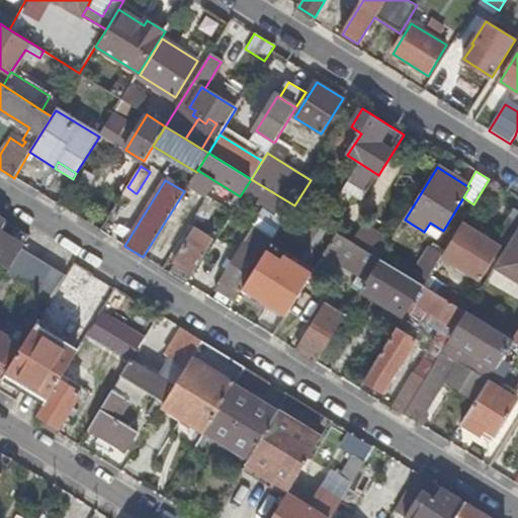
[(136,193),(127,187),(119,199),(128,205),(136,193)]
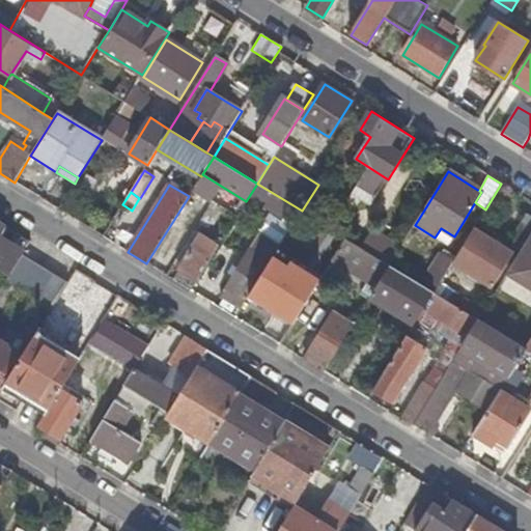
[(511,242),(523,249),(530,235),(530,218),(527,216),(511,242)]
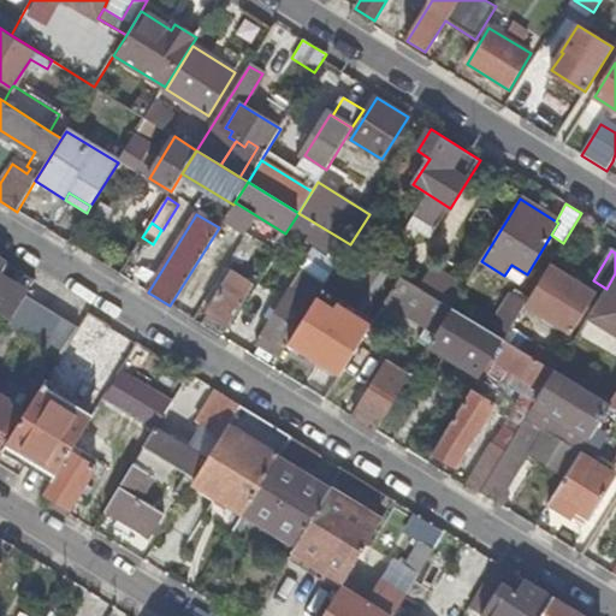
[(0,313),(11,320),(27,295),(0,278),(0,274),(9,262),(0,256),(0,313)]
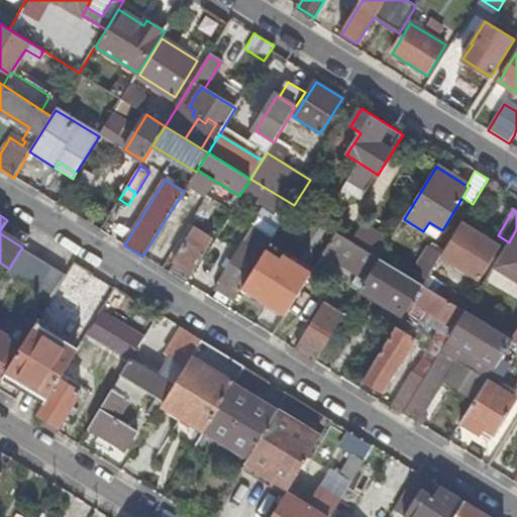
[(500,247),(460,224),(445,249),(441,254),(441,255),(480,280),(500,247)]
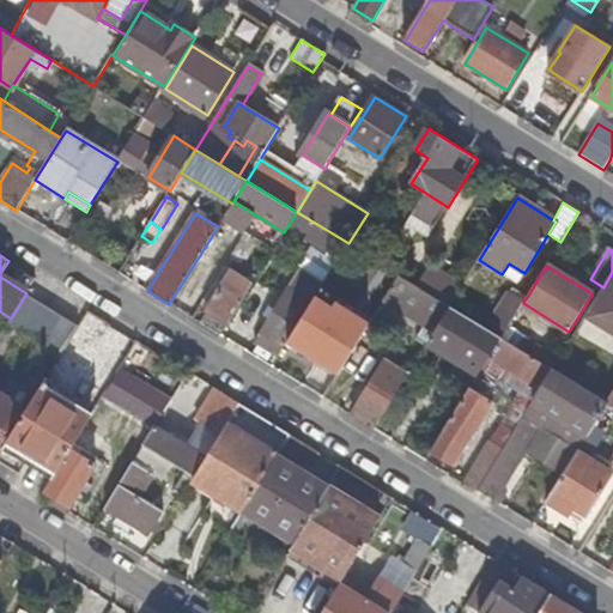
[(207,313),(228,325),(253,284),(232,272),(207,313)]
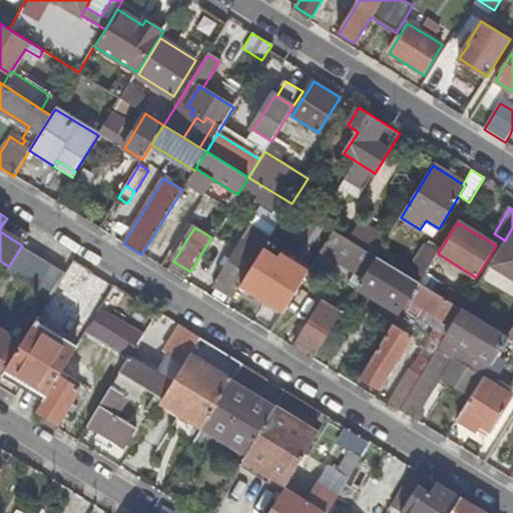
[(216,286),(234,296),(271,238),(252,227),(216,286)]
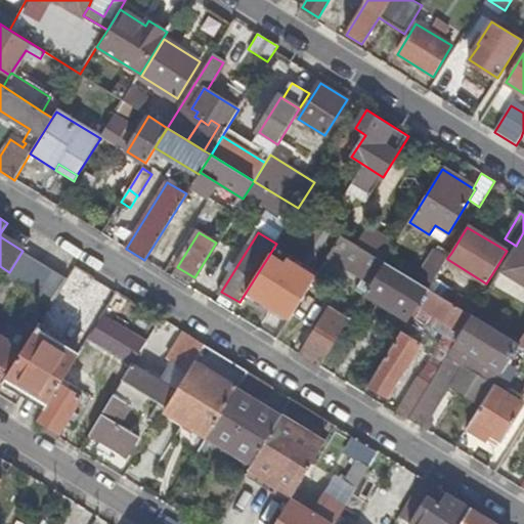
[(523,232),(516,246),(501,269),(523,282),(523,232)]
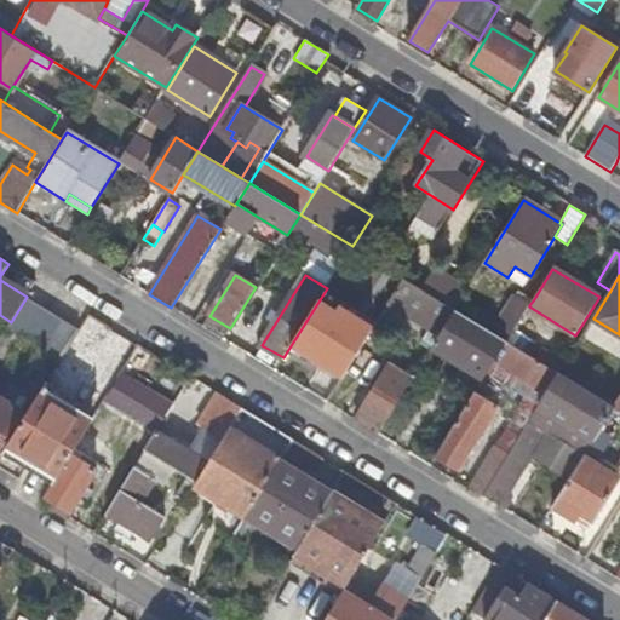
[(400,352),(356,422),(378,436),(434,344),(455,310),(403,277),(389,302),(429,326),(409,359),(400,352)]
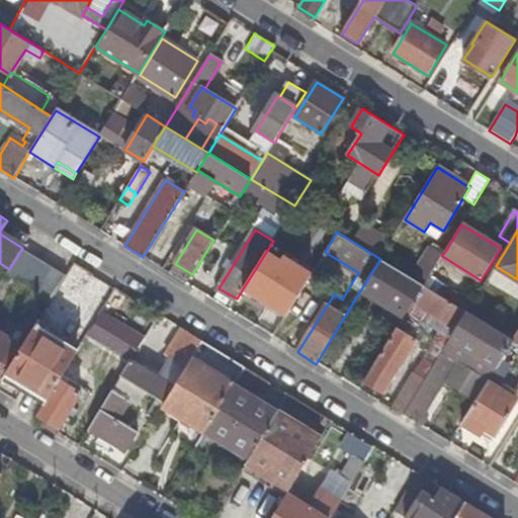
[(432,248),(442,255),(446,250),(435,243),(432,248)]
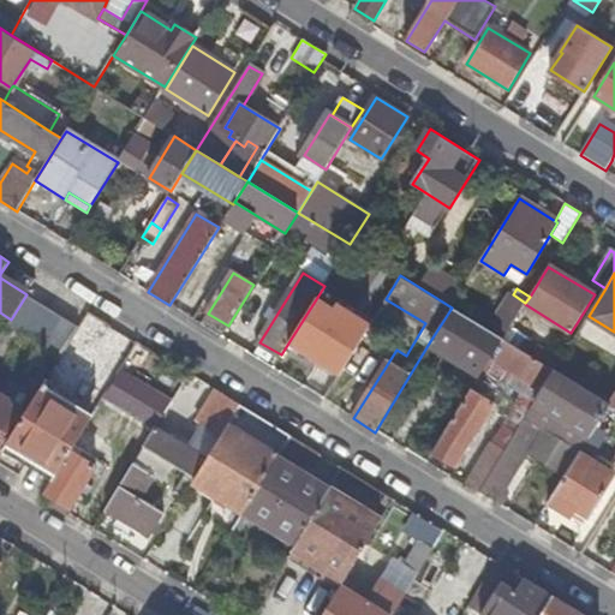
[(9,324),(60,357),(79,327),(27,294),(11,320),(9,324)]
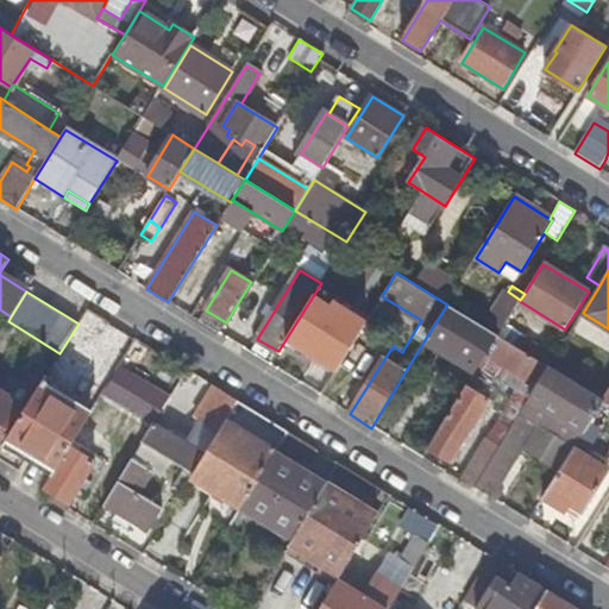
[(520,300),(508,292),(493,314),(482,308),(475,321),(498,336),(504,326),(520,301),(520,300)]
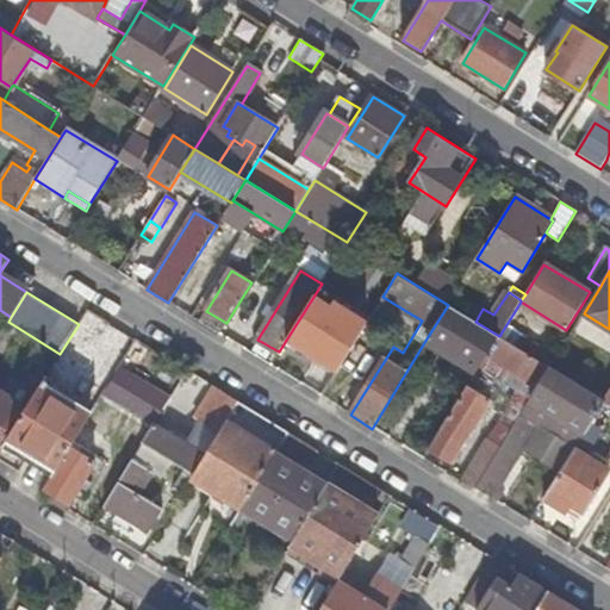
[(485,347),(491,350),(499,336),(475,322),(448,305),(427,338),(473,366),(485,347)]
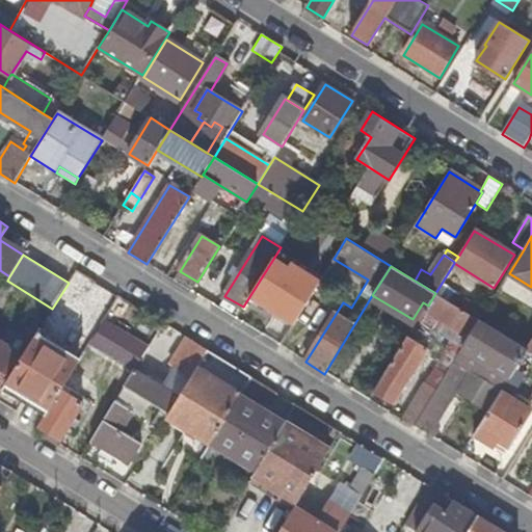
[(197,282),(180,271),(175,280),(192,290),(197,282)]
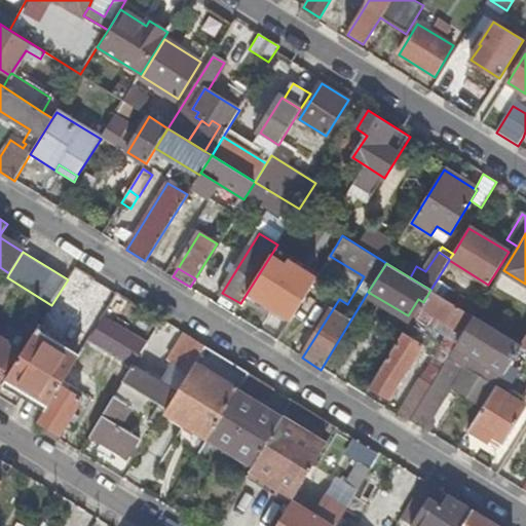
[(474,316),(479,308),(448,289),(443,298),(474,316)]
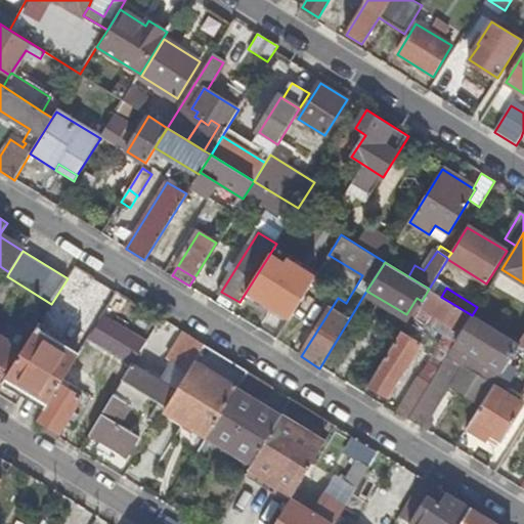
[(418,306),(462,333),(472,315),(441,297),(429,289),(422,301),(418,306)]
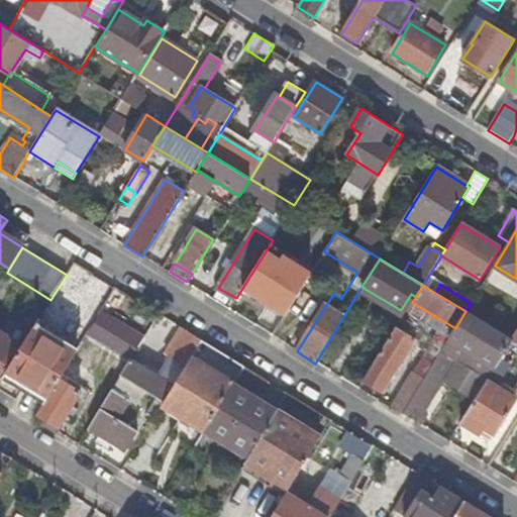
[(311,297),(300,291),(272,336),(282,342),(311,297)]
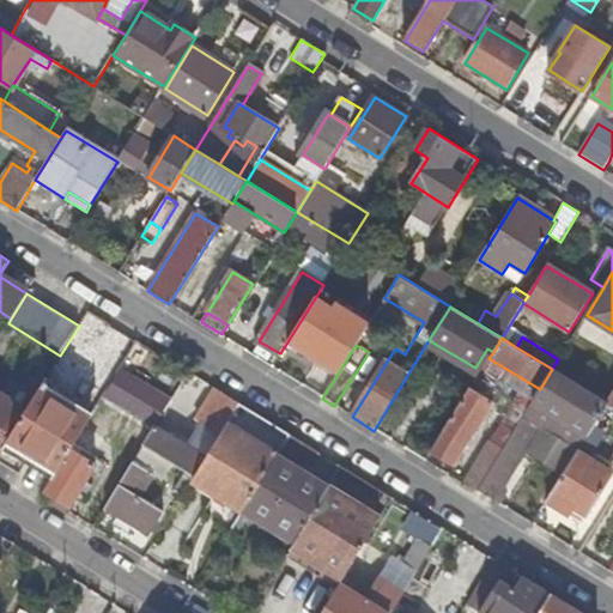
[(156,428),(173,399),(122,368),(104,395),(156,428)]
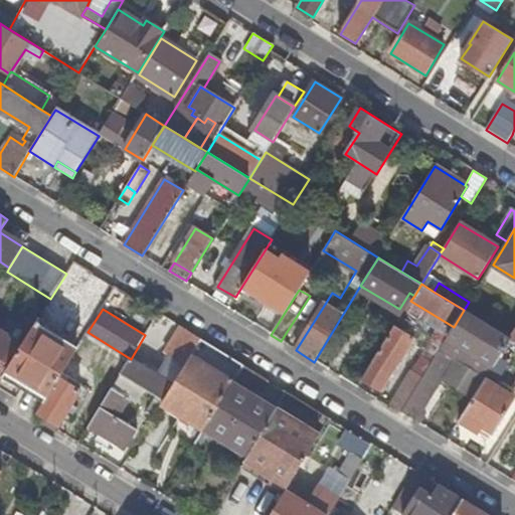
[(491,362),(495,364),(510,339),(464,310),(454,327),(421,378),(401,411),(419,422),(426,412),(421,409),(440,379),(453,358),(482,375),(491,362)]
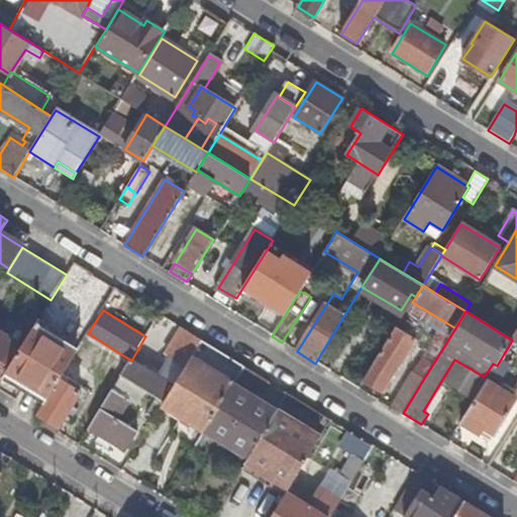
[(78,349),(36,324),(21,347),(7,372),(48,397),(63,375),(71,360),(78,349)]
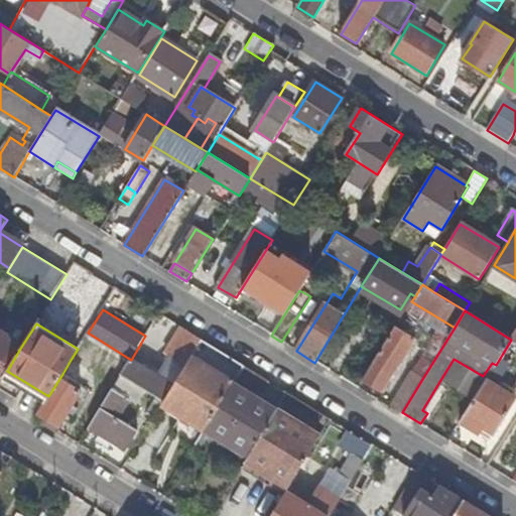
[(165,354),(185,366),(191,357),(202,340),(182,328),(165,354)]
